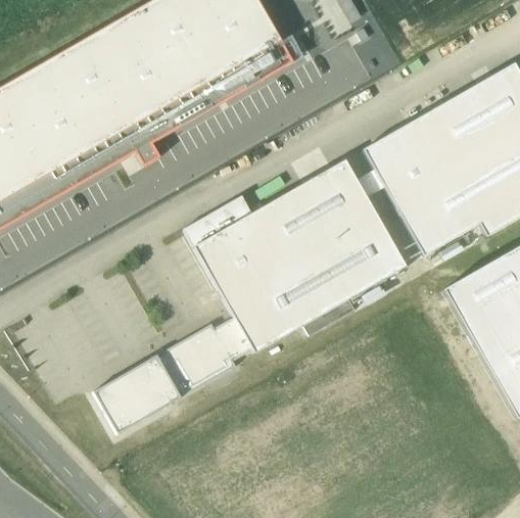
[(153,0),(0,88),(0,228),(137,150),(145,165),(161,156),(152,141),(292,60),(257,0),(153,0)]
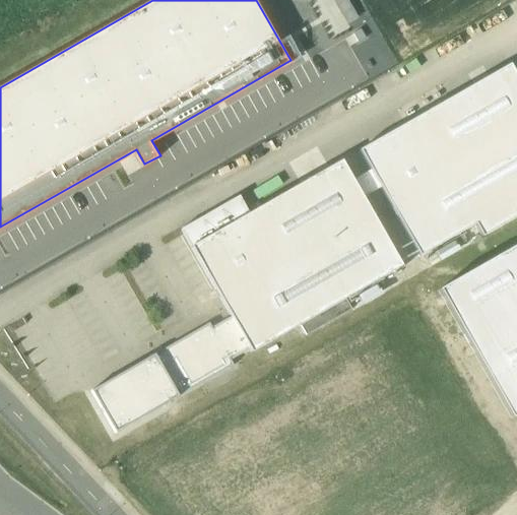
[(331,0),(345,23),(363,13),(354,0),(331,0)]
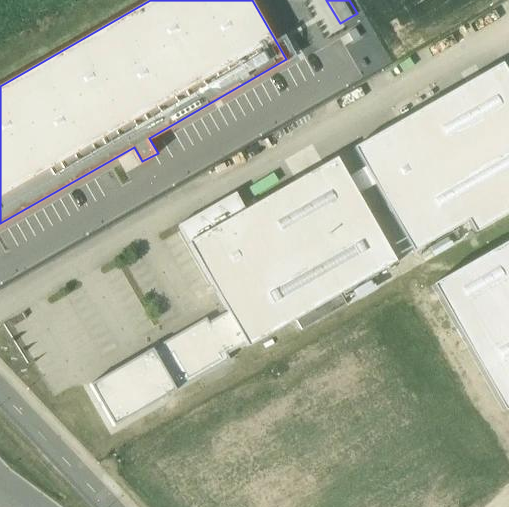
[(508,69),(503,60),(356,145),(368,165),(350,175),(390,245),(406,236),(414,250),(470,218),(478,231),(508,213),(508,69)]
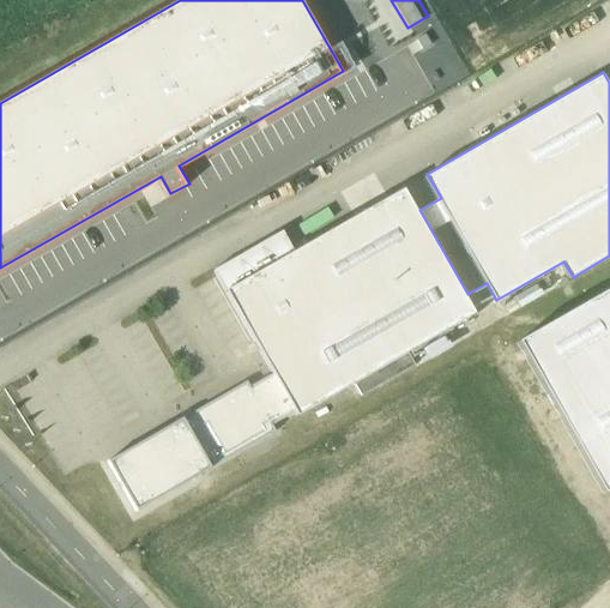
[(420,210),(405,186),(228,287),(276,369),(297,408),(300,413),(357,379),(411,349),(477,311),(467,294),(420,210)]
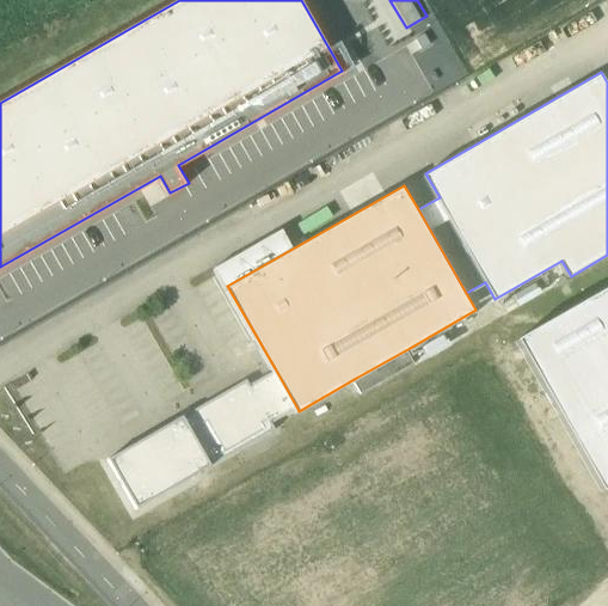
[(607,288),(516,341),(602,489),(607,485),(607,288)]
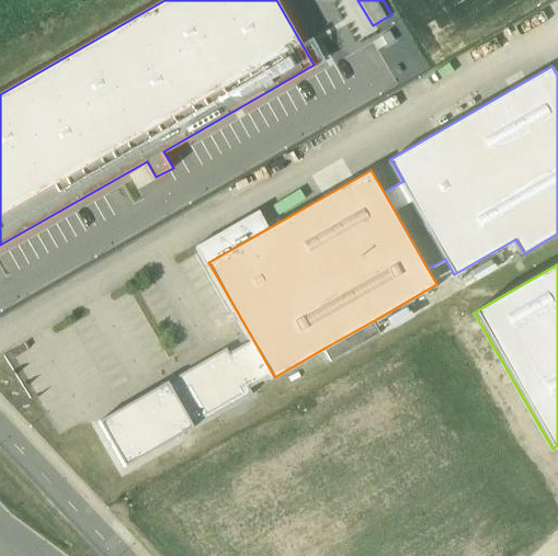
[(409,303),(388,315),(393,322),(413,310),(409,303)]
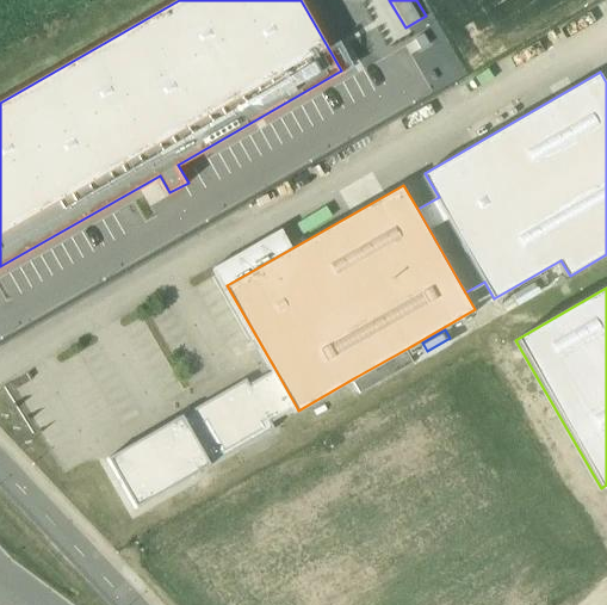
[(409,347),(355,377),(363,389),(415,359),(409,347)]
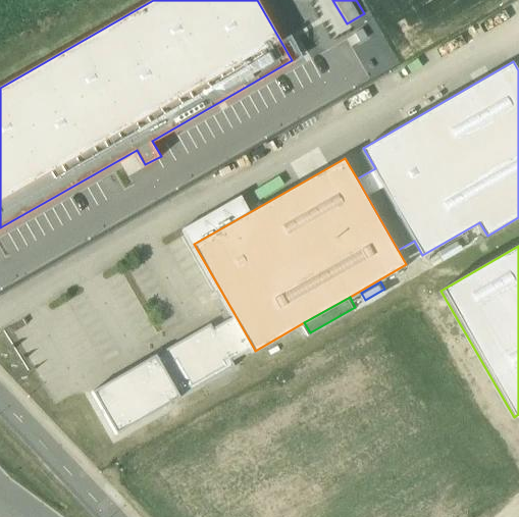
[(235,314),(215,325),(234,358),(253,347),(235,314)]
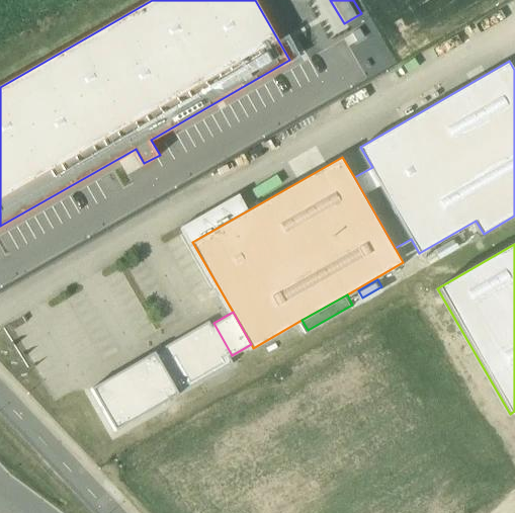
[(210,319),(154,351),(178,393),(235,360),(232,355),(213,323),(210,319)]
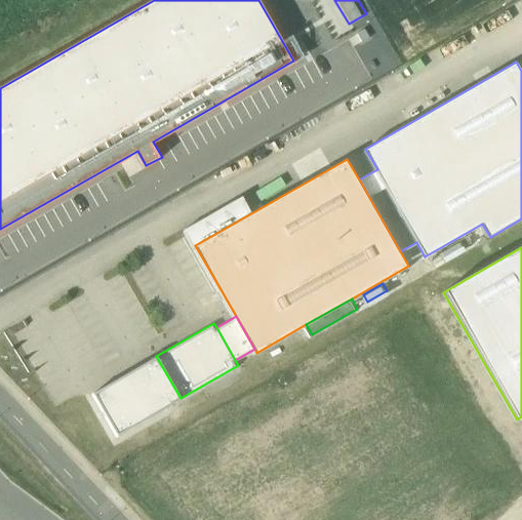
[(283,349),(281,345),(273,350),(275,354),(283,349)]
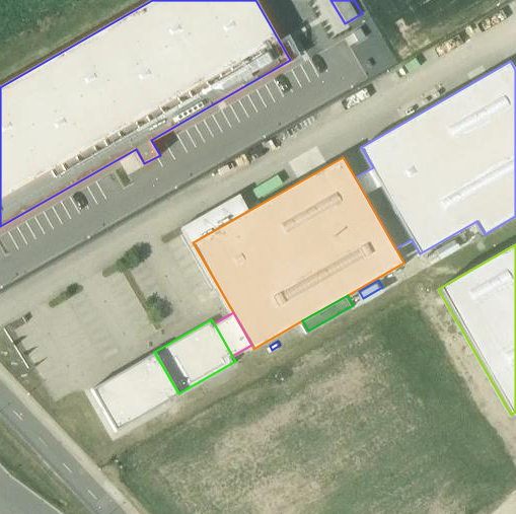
[(119,428),(178,393),(154,352),(94,385),(119,428)]
